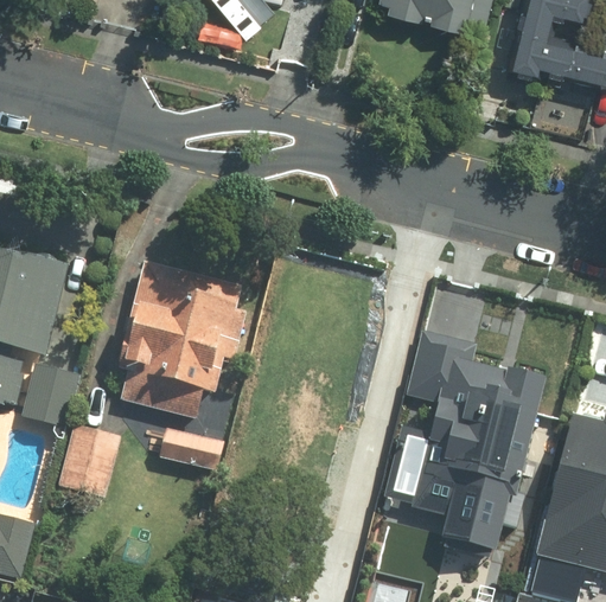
[(390,11),(467,30),(470,20),(489,25),(493,0),(381,0),(380,2),(391,6),(390,11)]
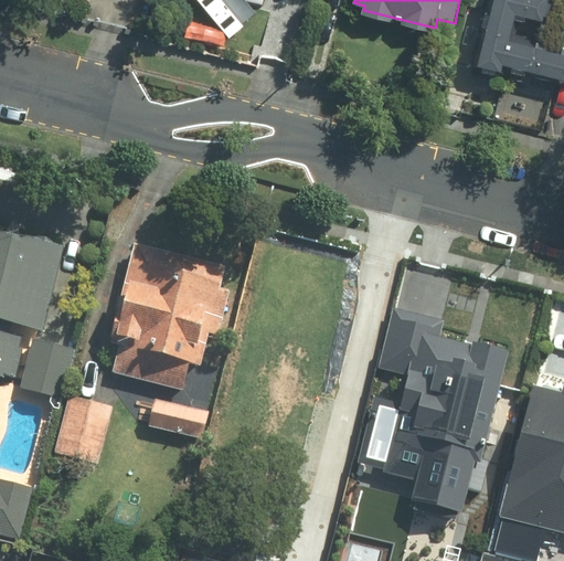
[(513,12),(542,20),(546,0),(492,0),(477,60),(500,66),(502,61),(563,77),(563,45),(509,31),(513,12)]
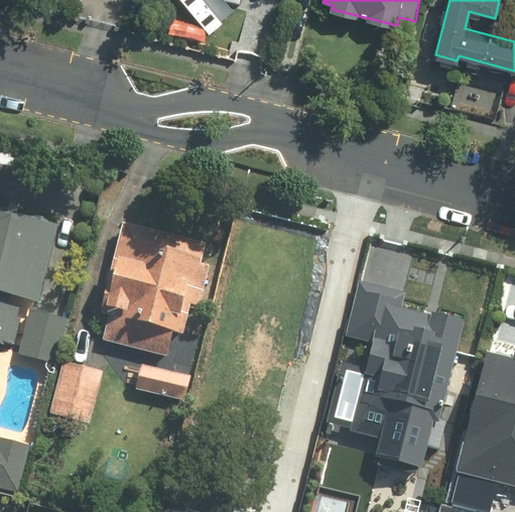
[(0,340),(16,344),(26,301),(42,305),(60,227),(0,212),(0,340)]
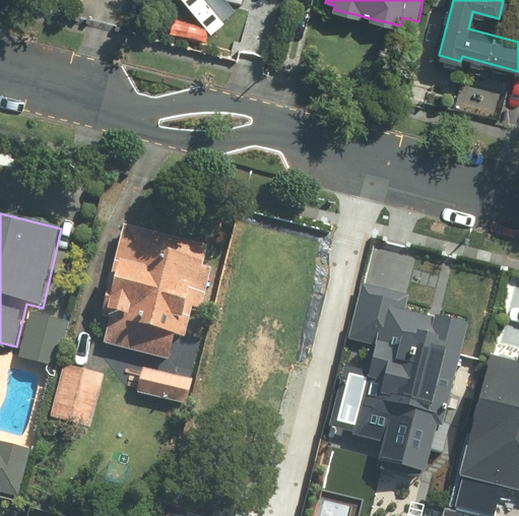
[(214,239),(120,222),(104,311),(111,312),(106,343),(170,355),(173,336),(185,338),(191,306),(202,308),(214,239)]
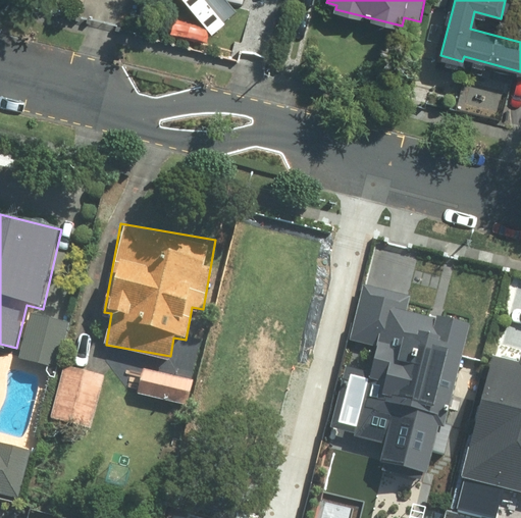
[(467,313),(381,294),(368,350),(374,351),(368,377),(379,380),(367,433),(398,441),(396,452),(432,461),(467,313)]
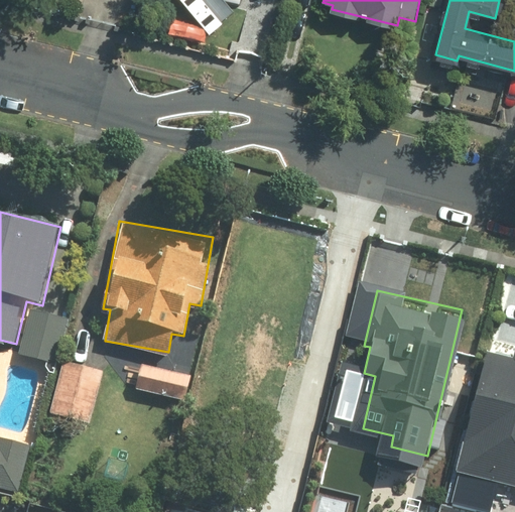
[(69,313),(28,308),(21,356),(61,361),(69,313)]
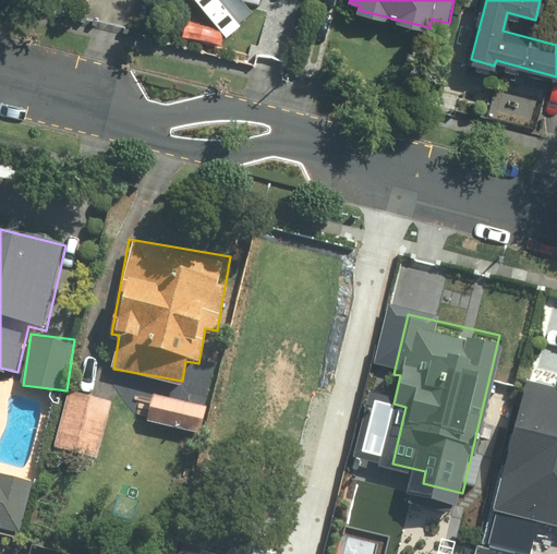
[(543,537),(556,540),(556,378),(554,388),(525,382),(493,510),(546,525),(543,537)]
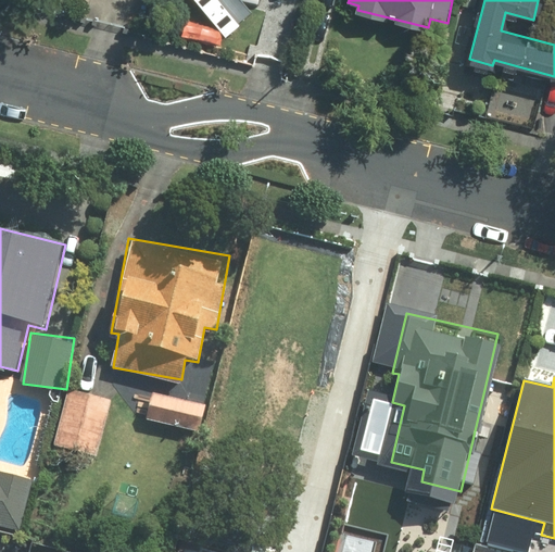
[(112,400),(68,390),(57,444),(100,454),(112,400)]
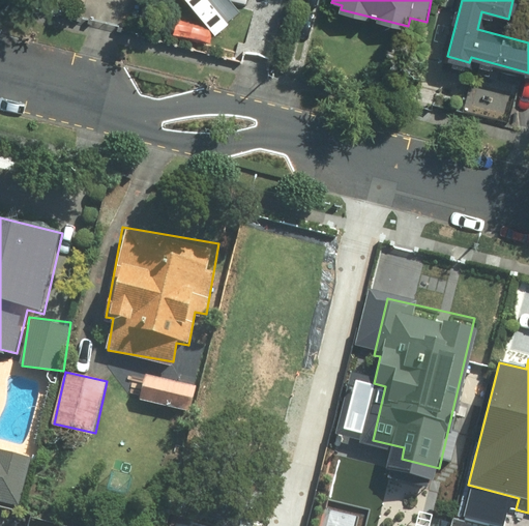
[(195,383),(145,375),(141,398),(190,406),(195,383)]
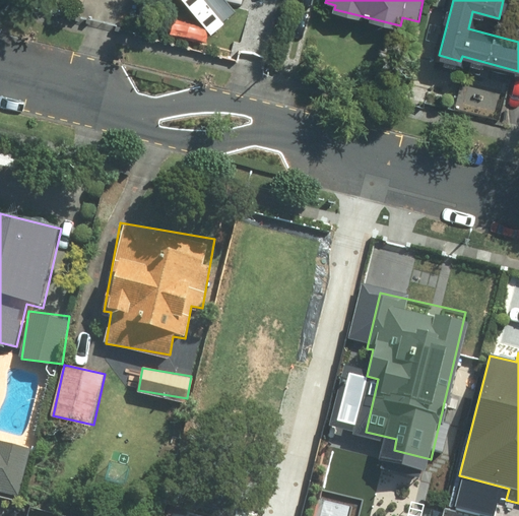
[(0,489),(17,495),(29,449),(0,441),(0,489)]
